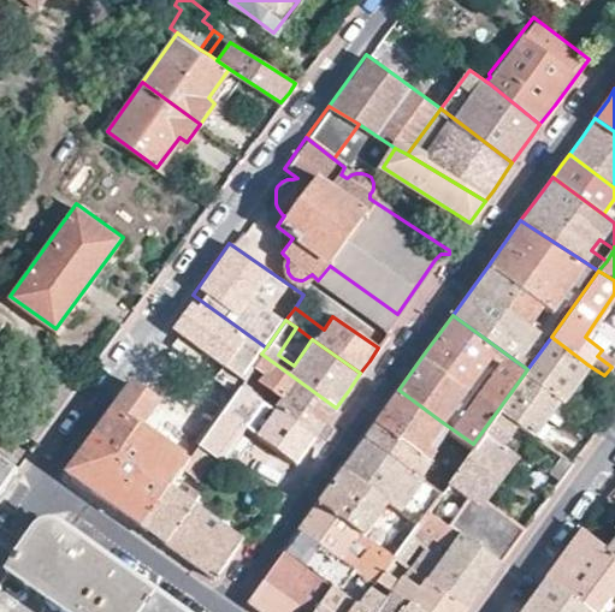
[(562,400),(587,364),(551,337),(527,369),(525,373),(557,397),(562,400)]
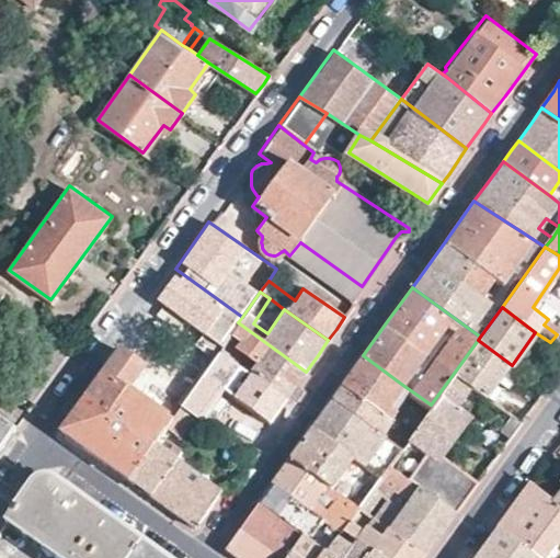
[(168,420),(178,408),(217,351),(237,323),(224,314),(155,410),(168,420)]
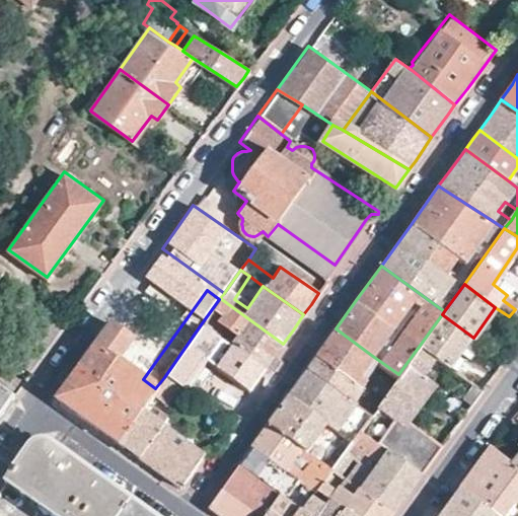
[(220,298),(219,299),(201,324),(264,371),(270,362),(283,344),(220,298)]
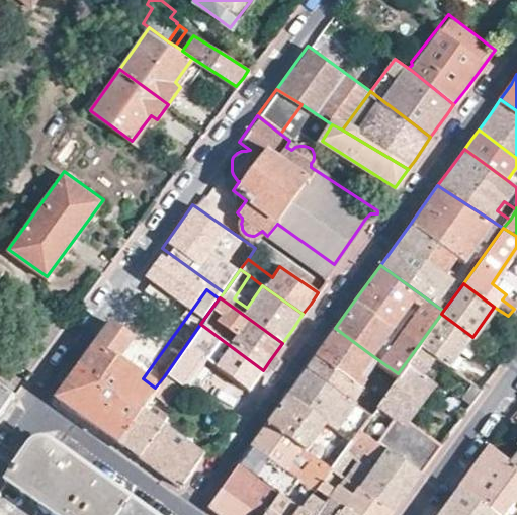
[(447,363),(468,334),(441,314),(420,343),(433,353),(447,363)]
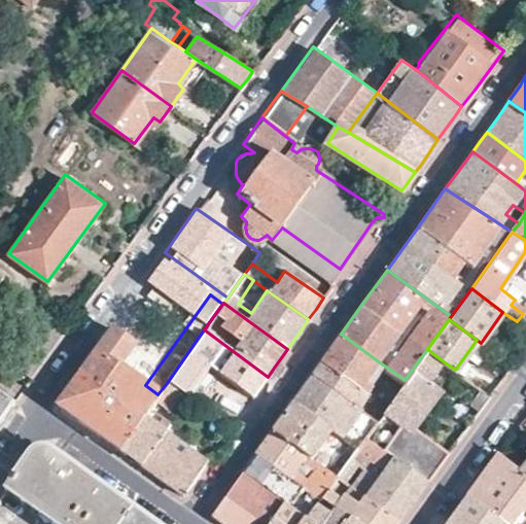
[(158,394),(145,385),(118,367),(135,343),(111,326),(58,402),(85,422),(118,447),(146,410),(154,399),(158,394)]
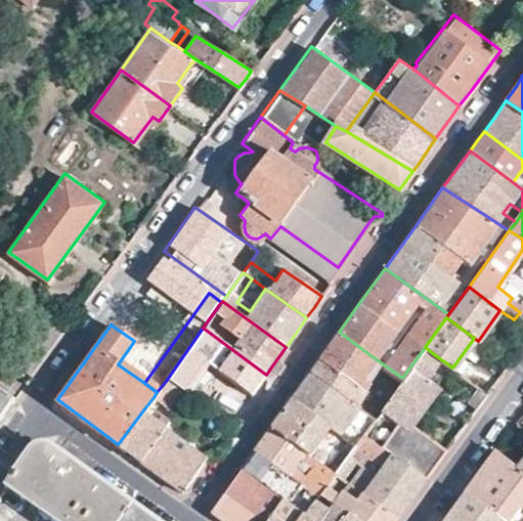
[(203,328),(166,381),(181,391),(189,397),(205,379),(243,406),(266,375),(203,328)]
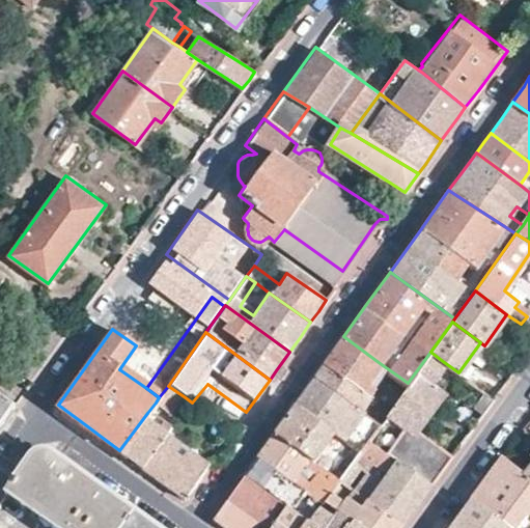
[(329,357),(313,378),(350,405),(380,363),(343,336),(329,357)]
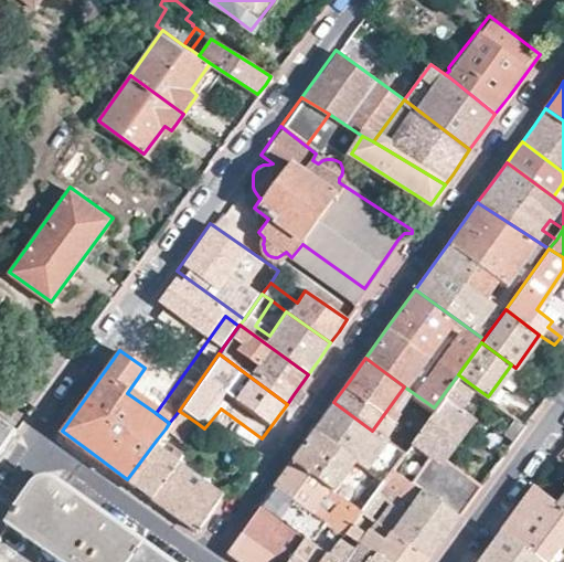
[(412,479),(458,513),(480,484),(442,457),(471,415),(459,406),(472,385),(458,374),(434,407),(412,439),(431,453),(412,479)]
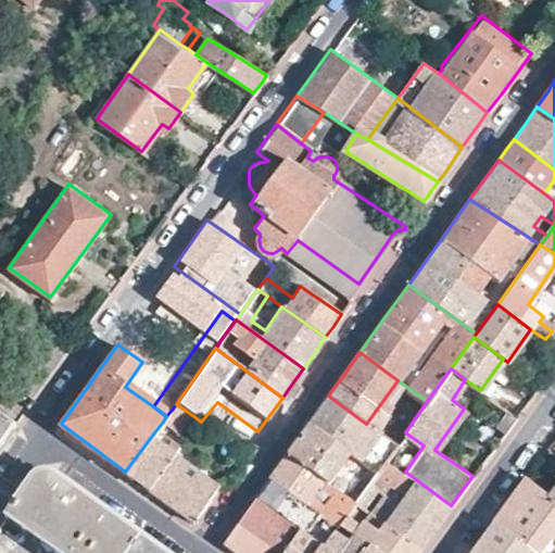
[(318,410),(307,425),(375,474),(386,460),(395,445),(366,424),(328,396),(318,410)]
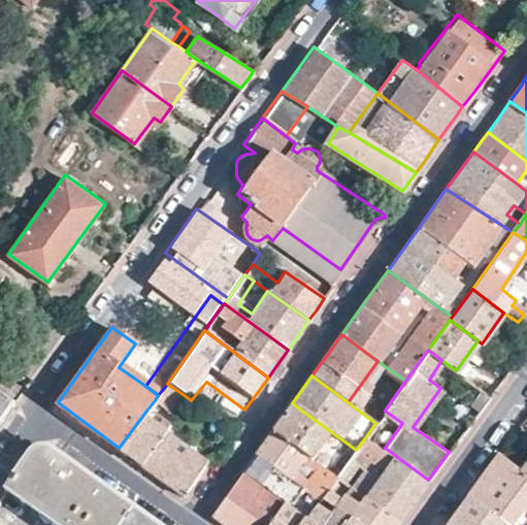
[(167,384),(158,395),(155,400),(169,412),(183,394),(167,384)]
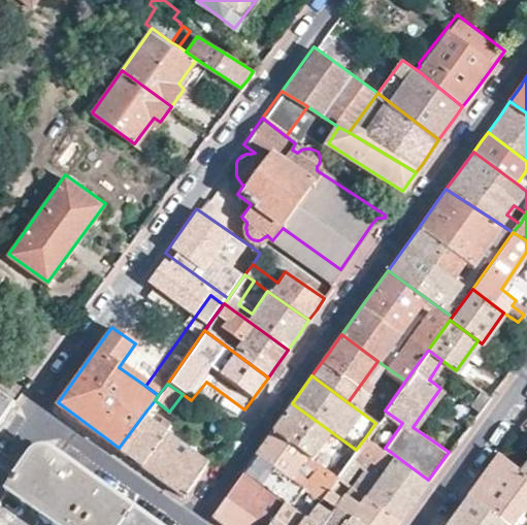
[(0,423),(13,402),(0,394),(0,423)]
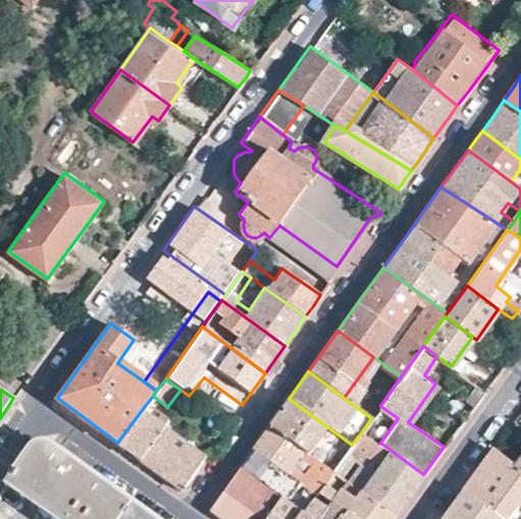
[(278,412),(268,426),(332,472),(348,452),(352,445),(289,399),(278,412)]
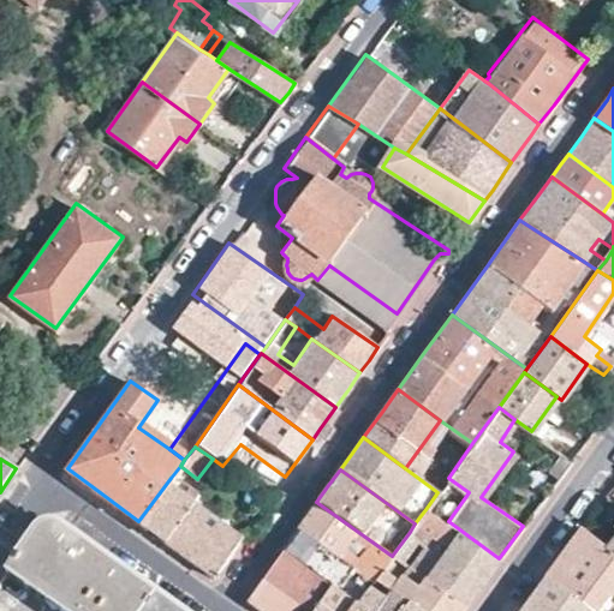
[(171,478),(138,521),(151,531),(164,539),(196,497),(171,478)]
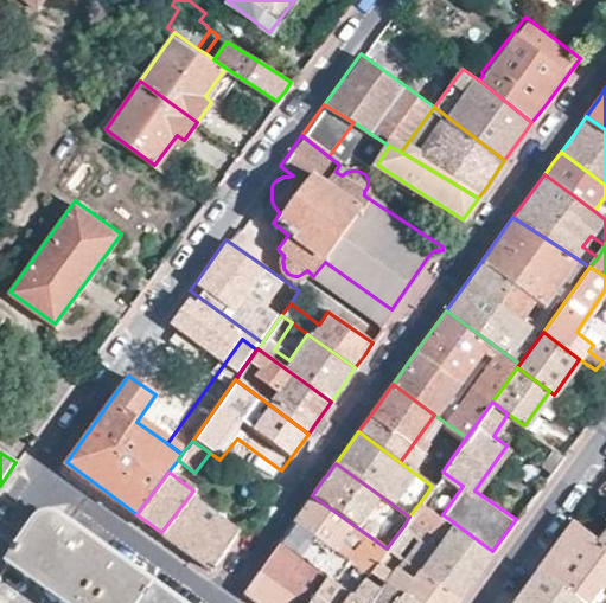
[(193,491),(161,532),(185,549),(210,568),(237,530),(198,500),(204,492),(197,487),(193,491)]
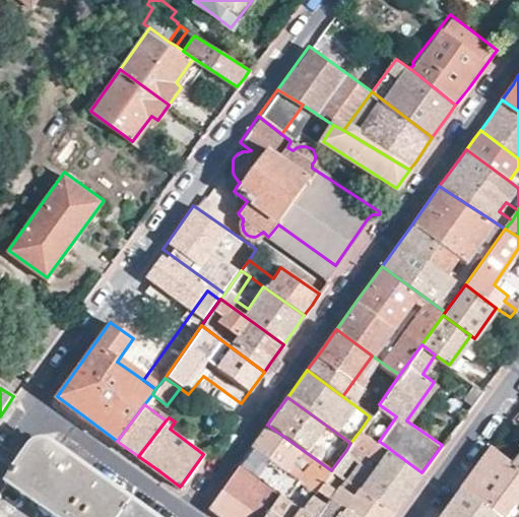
[(259,436),(251,447),(301,481),(315,493),(316,490),(324,480),(331,470),(267,425),(259,436)]
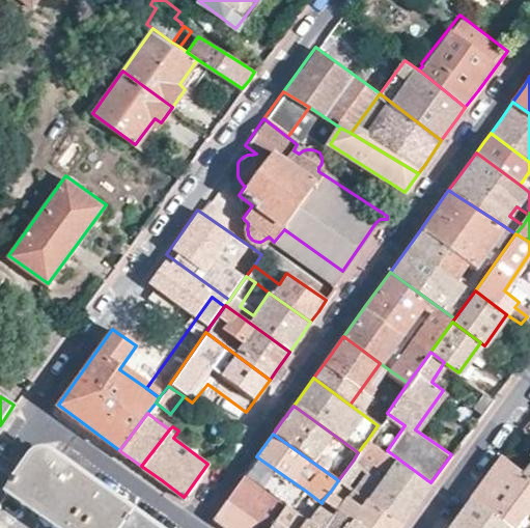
[(423,493),(430,482),(387,450),(368,439),(358,452),(354,460),(365,468),(373,457),(389,470),(382,480),(416,504),(423,493)]
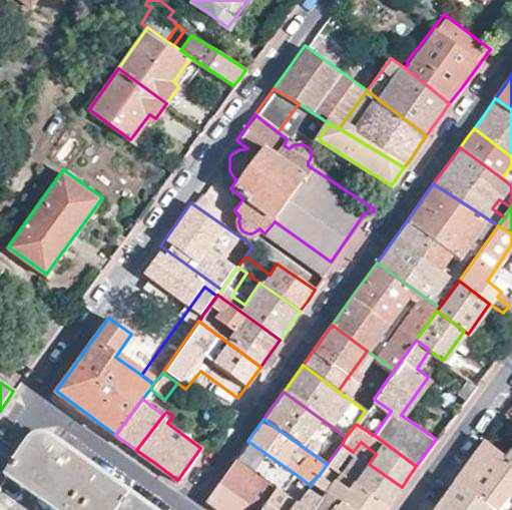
[(27,440),(9,465),(70,509),(152,509),(122,488),(79,457),(48,435),(27,440)]
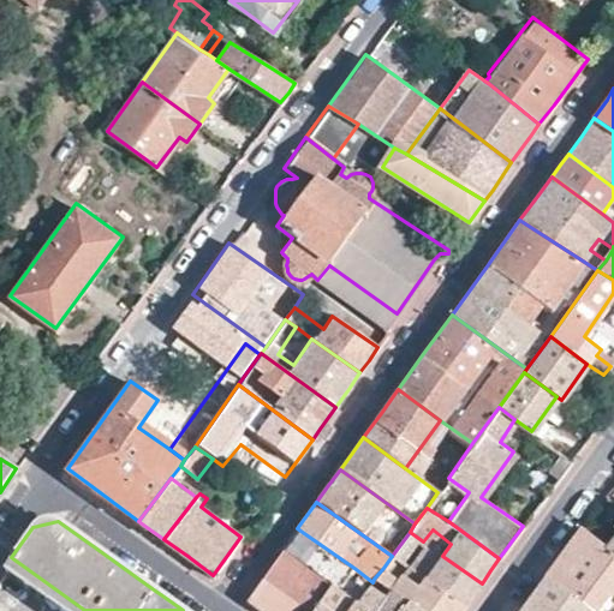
[(564,549),(546,573),(592,610),(613,610),(613,551),(608,547),(580,523),(564,549)]
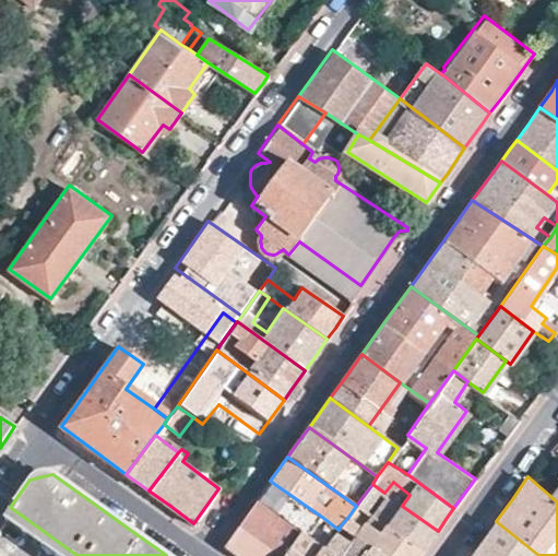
[(262,491),(254,501),(301,535),(323,549),(325,549),(331,541),(315,529),(323,518),(270,481),(262,491)]
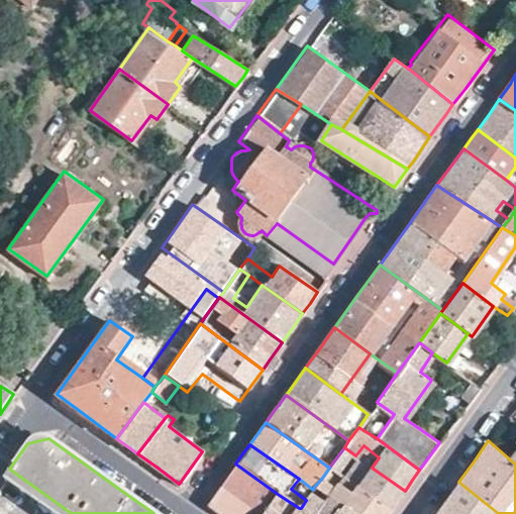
[(398,500),(405,491),(372,468),(355,455),(344,447),(329,468),(342,478),(353,463),(367,473),(356,488),(390,512),(398,500)]
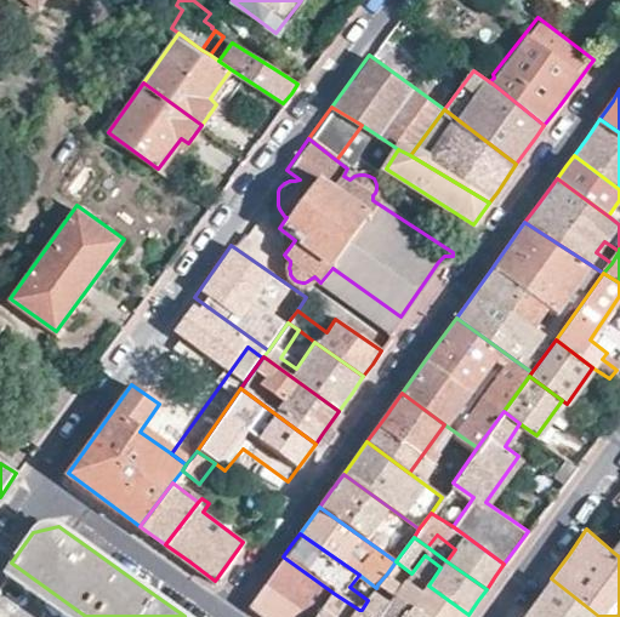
[(267,578),(249,604),(266,616),(317,616),(335,594),(283,556),(267,578)]
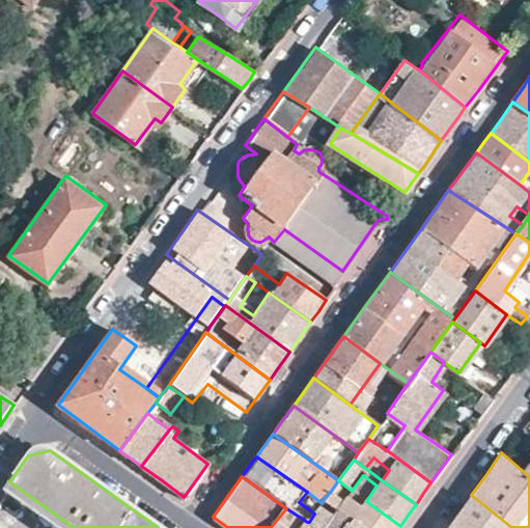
[(398,527),(400,526),(366,501),(352,491),(338,480),(331,491),(343,500),(337,510),(362,527),(398,527)]
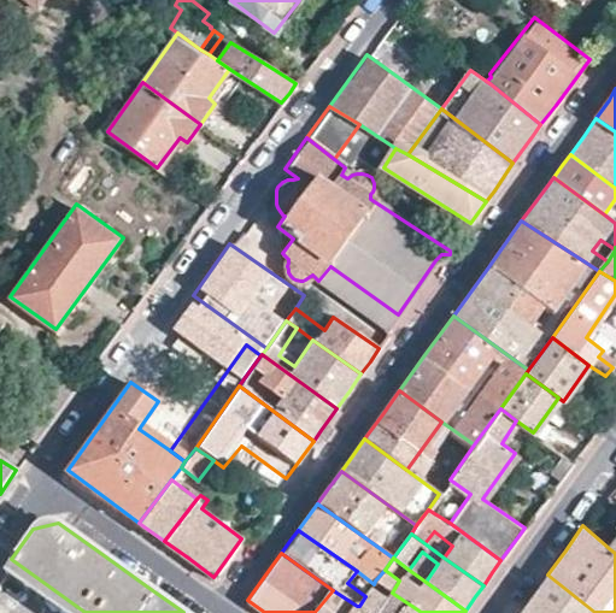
[(527,603),(520,612),(594,612),(547,575),(527,603)]
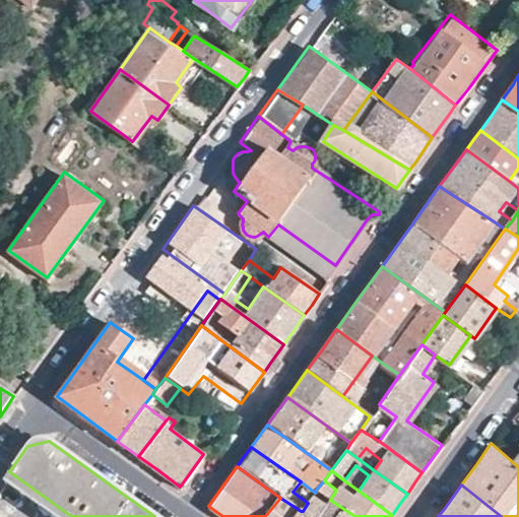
[(296,516),(301,511),(280,498),(265,516),(296,516)]
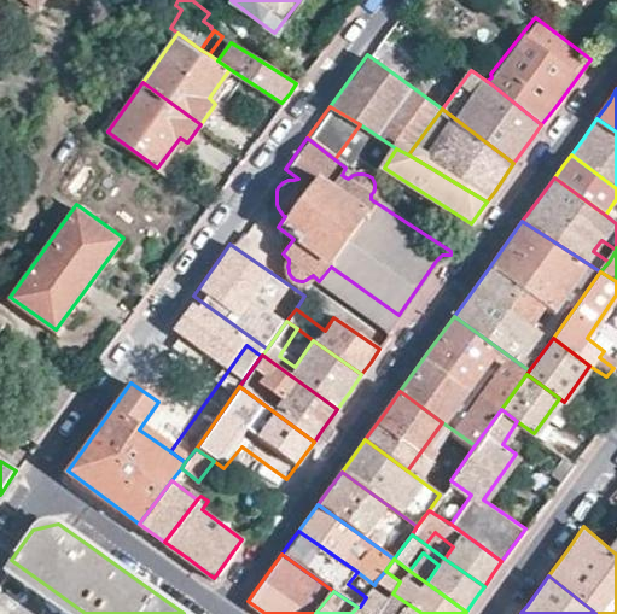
[(421,613),(393,594),(385,602),(370,591),(366,597),(360,607),(370,613),(421,613)]
